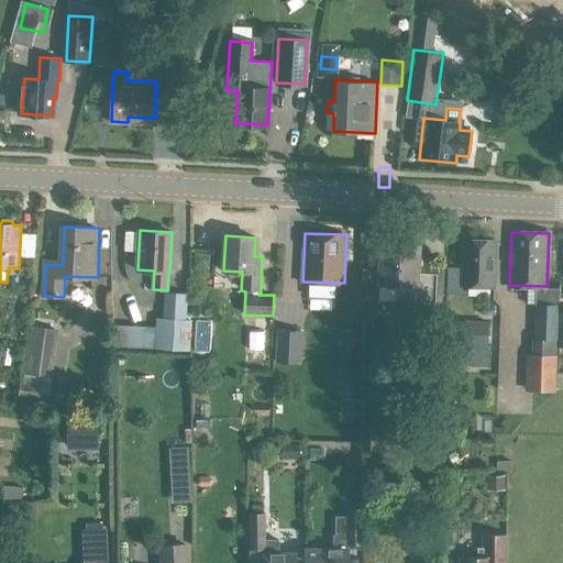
[(494,286),(496,240),(466,239),(464,284),(494,286)]
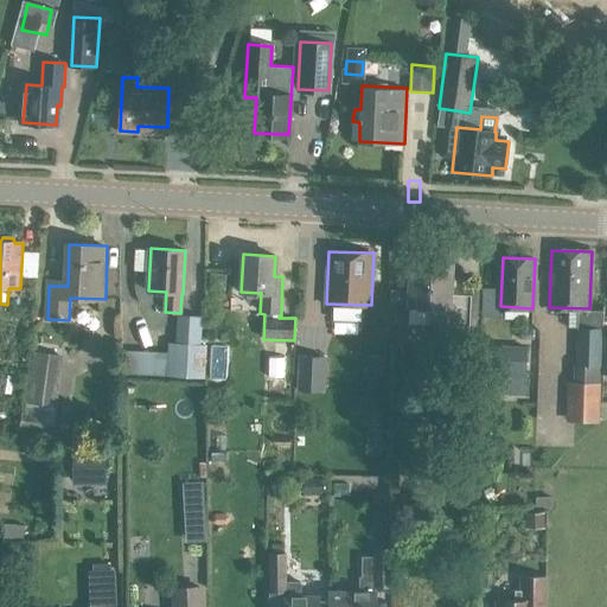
[(459,278),(452,278),(452,264),(411,262),(410,305),(410,311),(413,315),(415,319),(419,323),(423,325),(429,326),(429,330),(475,331),(477,289),(471,289),(471,283),(471,276),(459,275),(459,278)]
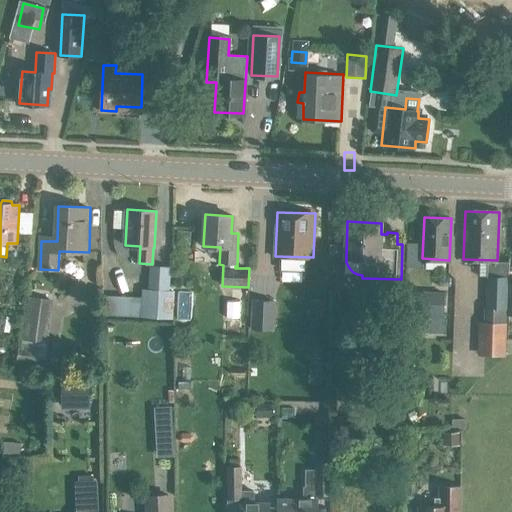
[(122,241),(123,223),(113,222),(112,240),(122,241)]
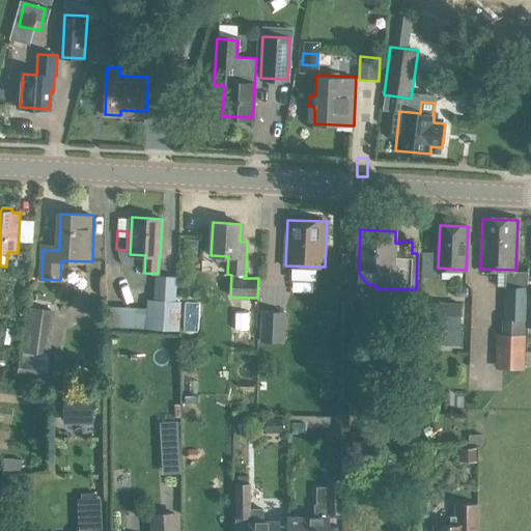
[(174,302),(176,277),(156,276),(155,300),(147,300),(147,312),(119,310),(119,311),(106,311),(105,328),(146,329),(179,331),(180,302),(174,302)]
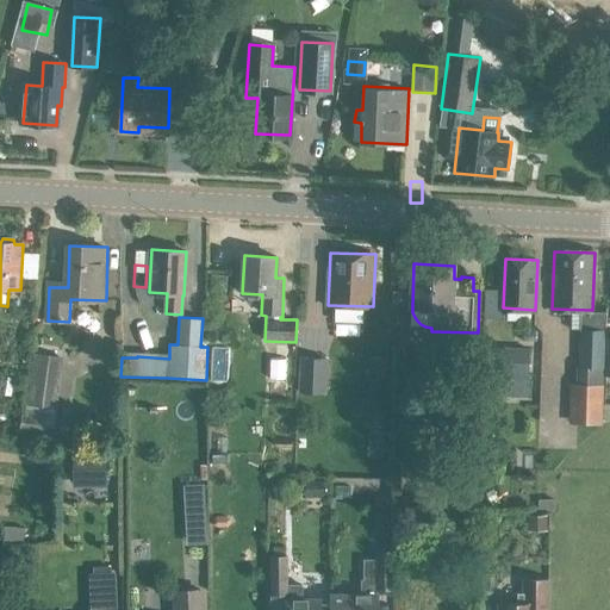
[(605,330),(580,330),(579,369),(604,369),(605,330)]
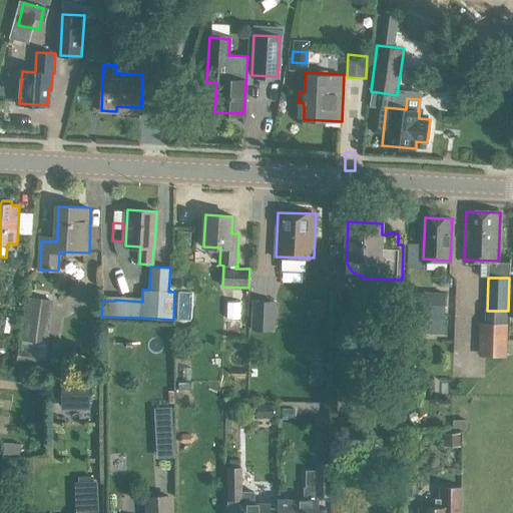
[(411,293),(411,317),(445,318),(446,294),(411,293)]
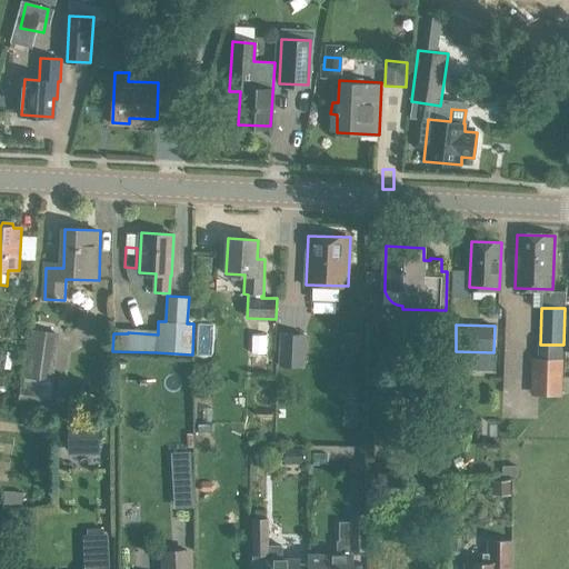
[(53,382),(59,333),(31,329),(25,378),(53,382)]
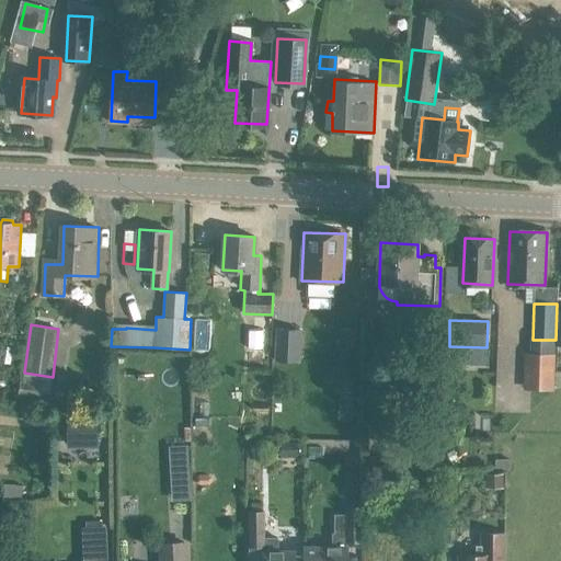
[(299,358),(300,330),(277,329),(275,357),(299,358)]
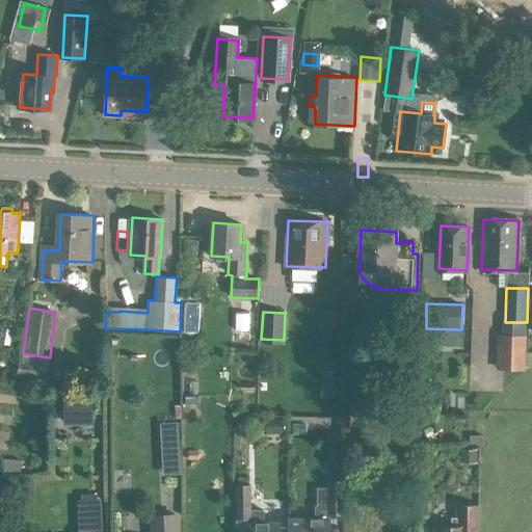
[(525,378),(525,348),(496,349),(497,378),(525,378)]
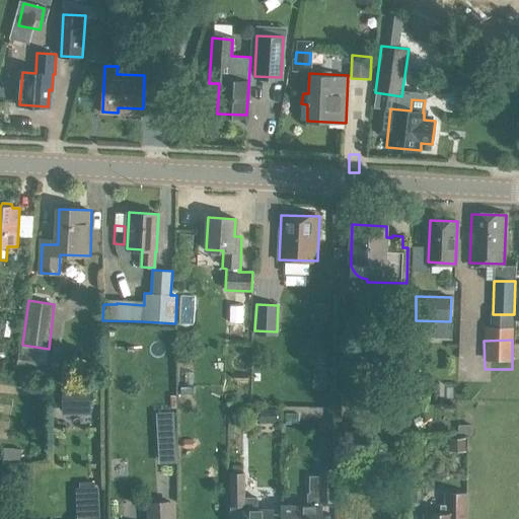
[(49,353),(19,350),(16,369),(47,373),(49,353)]
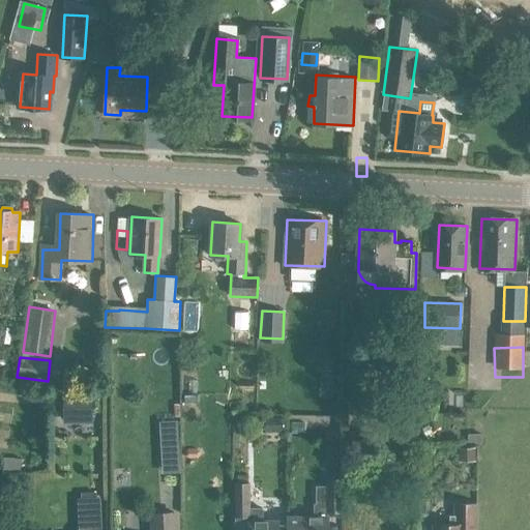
[(63,423),(92,423),(92,392),(63,392),(63,423)]
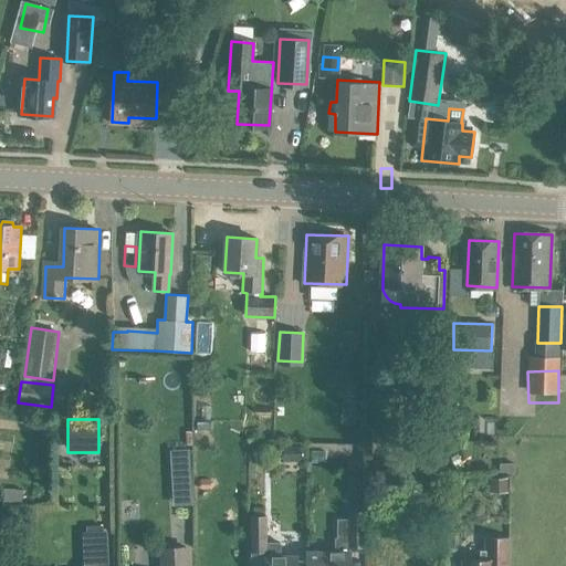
[(189,449),(170,450),(174,505),(192,504),(189,449)]
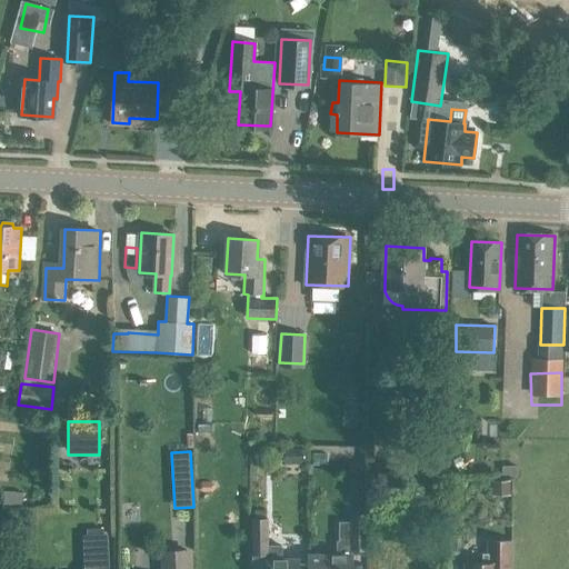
[(353,568),(353,555),(367,555),(367,515),(350,515),(350,541),(337,541),(337,555),(311,555),(311,559),(311,568),(353,568)]
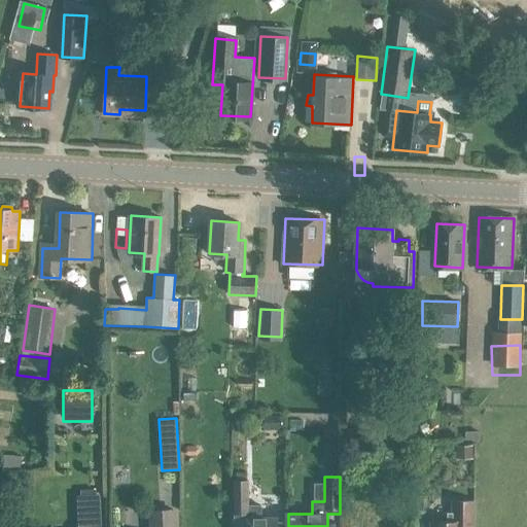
[(288,526),(288,518),(261,518),(261,505),(249,505),(249,481),(234,481),(234,518),(249,519),(248,526),(288,526)]
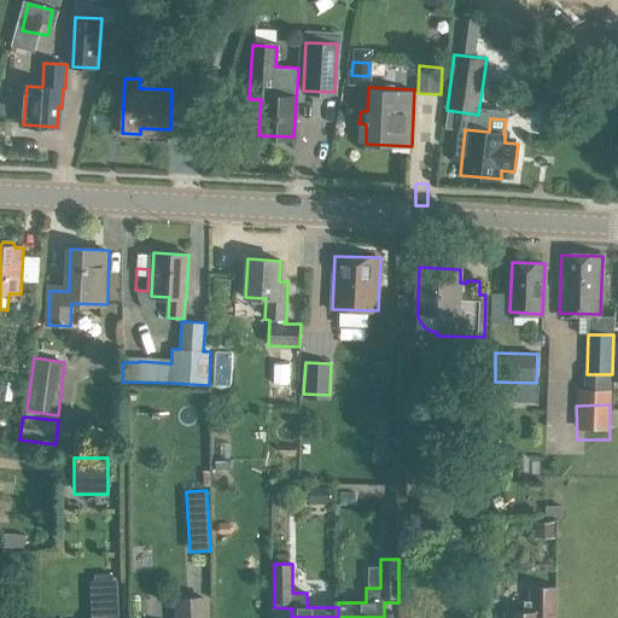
[(118,617),(117,582),(94,583),(94,617),(118,617)]
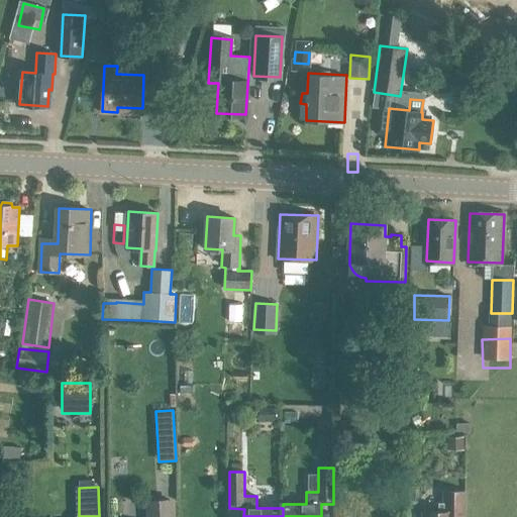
[(432,516),(467,516),(468,492),(444,492),(444,503),(440,503),(440,512),(433,512),(432,516)]
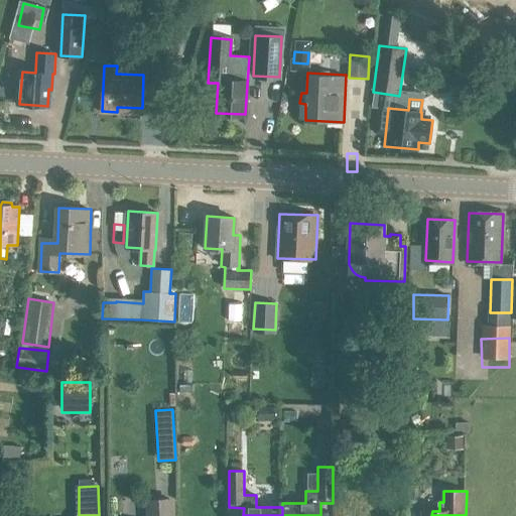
[(146,515),(172,515),(172,498),(146,500),(146,515)]
